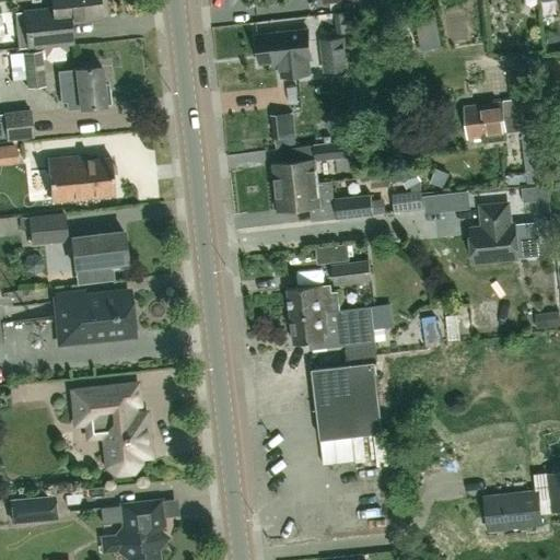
[(15,12),(19,48),(71,42),(69,21),(101,18),(97,0),(51,0),(53,9),(15,12)]
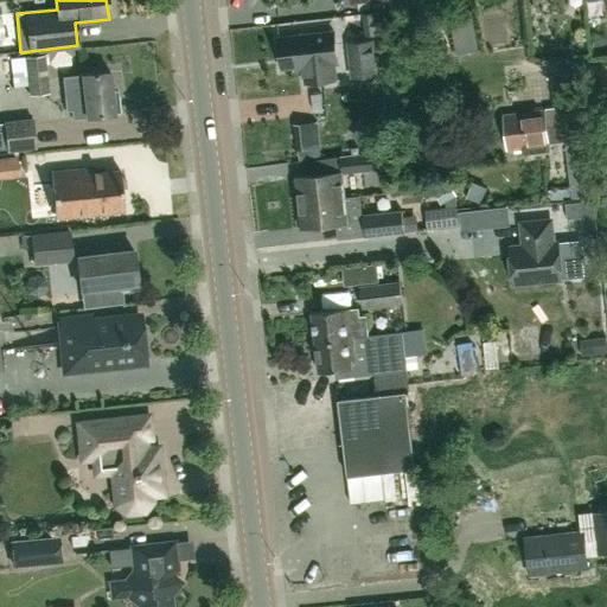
[(0,40),(16,42),(16,20),(0,20),(0,40)]
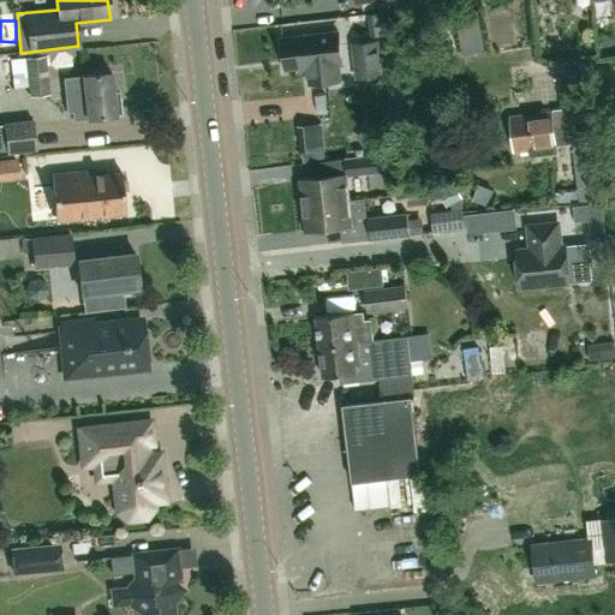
[(340,81),(339,65),(342,64),(339,33),(282,39),(286,70),(308,67),(310,84),(340,81)]
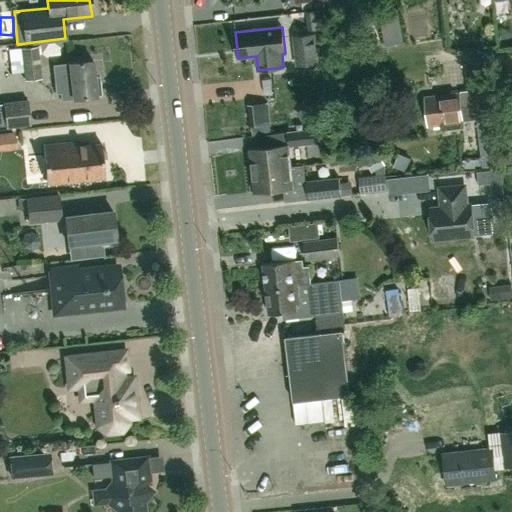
[(315,34),(293,36),(296,66),(318,64),(315,34)]
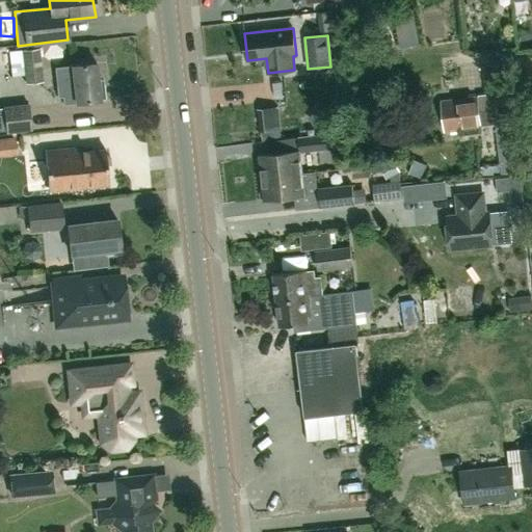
[(11,77),(25,75),(26,83),(43,81),(38,48),(22,50),(8,51),(11,77)]
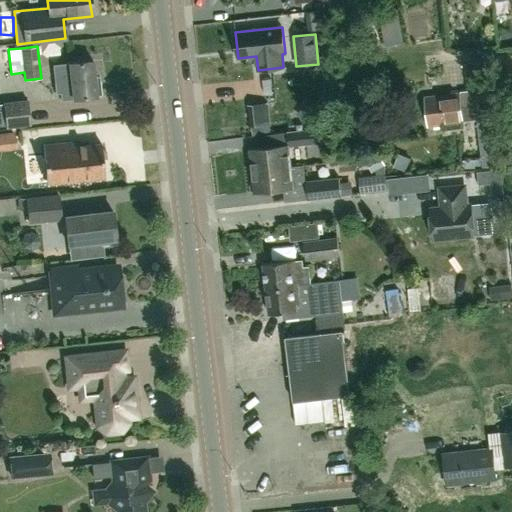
[(481,47),(483,63),(466,65),(469,93),(459,95),(459,94),(426,98),(429,127),(444,125),(444,131),(463,128),(462,122),(476,120),(476,117),(490,115),(485,63),(489,62),(487,47),(481,47)]
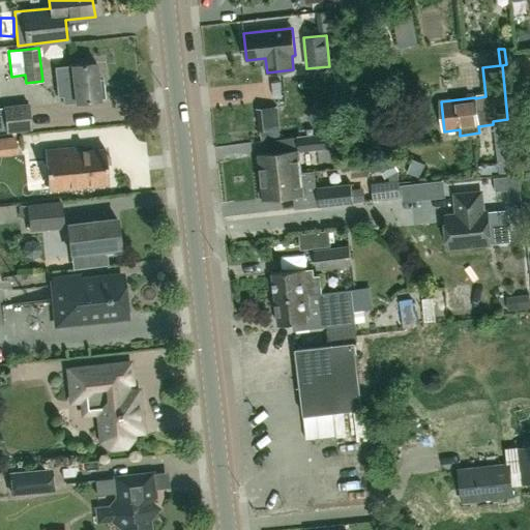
[(63,104),(77,102),(100,99),(100,98),(106,97),(102,78),(97,79),(95,62),(55,67),(58,97),(62,97),(63,104)]
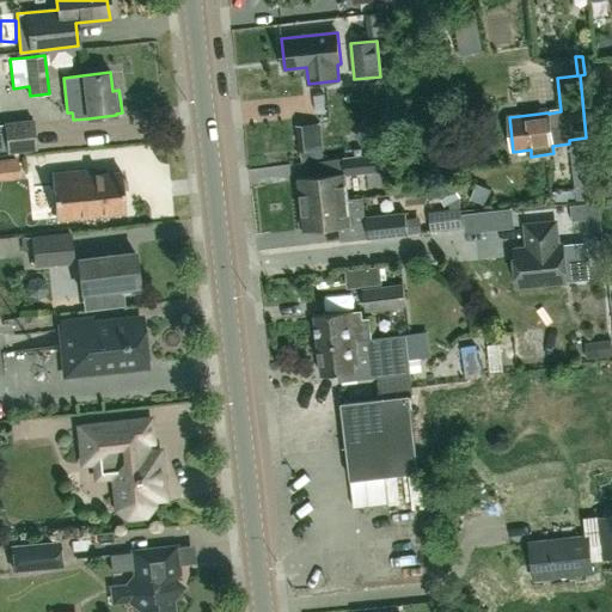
[(35,150),(31,118),(2,122),(7,154),(35,150)]
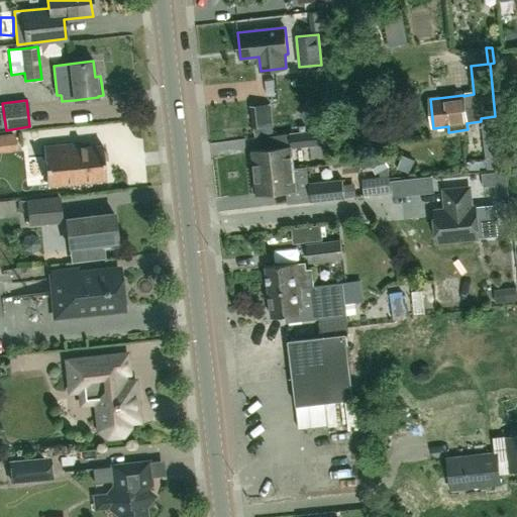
[(291,133),(295,132),(296,146),(330,142),(329,129),(328,129),(326,117),(289,121),(291,133)]
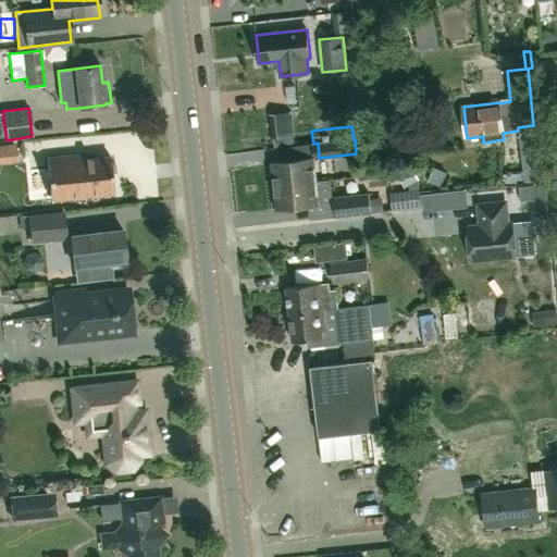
[(546,182),(541,126),(527,128),(529,144),(524,145),(528,170),(533,169),(535,183),(546,182)]
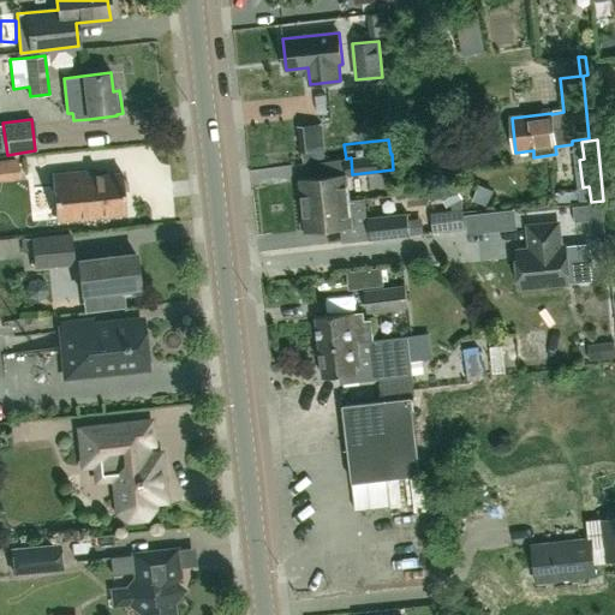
[(17,162),(0,163),(0,178),(18,177),(17,162)]
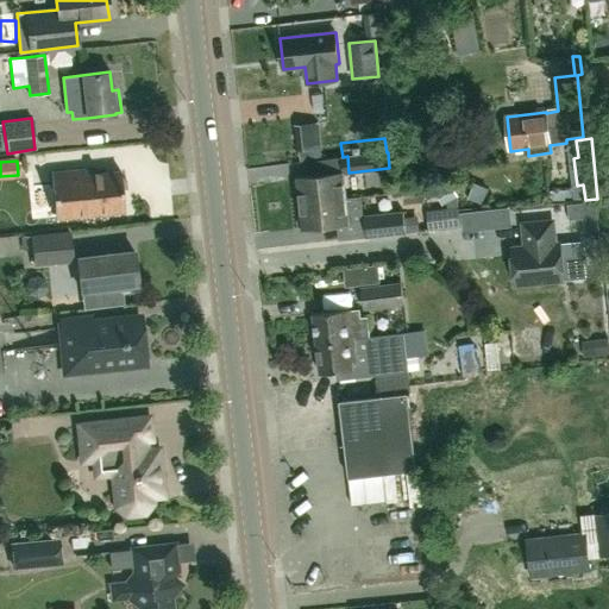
[(56,218),(125,211),(120,173),(86,176),(85,170),(51,174),(56,218)]
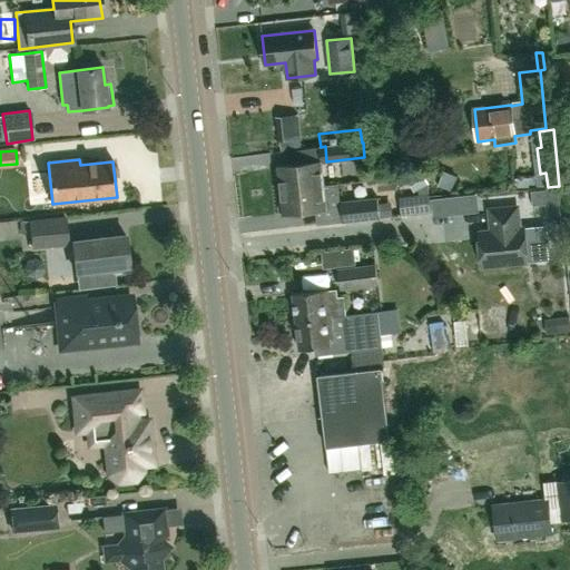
[(277,167),(281,190),(323,185),(320,161),(277,167)]
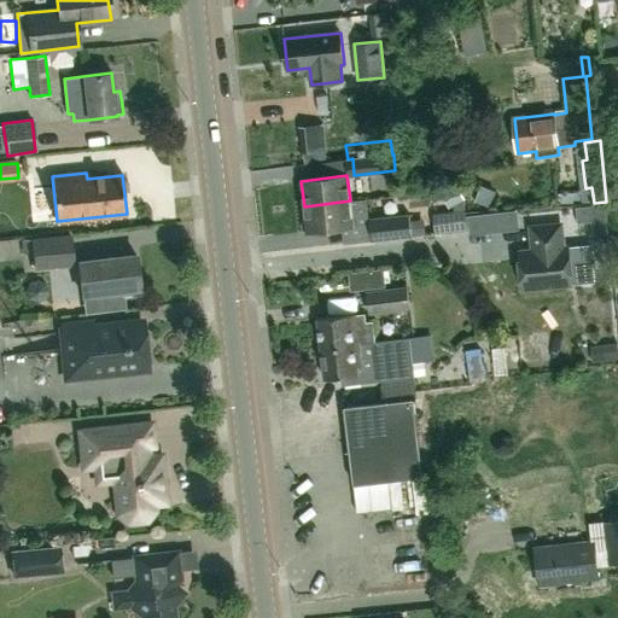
[(485,214),(496,191),(482,185),(471,209),(485,214)]
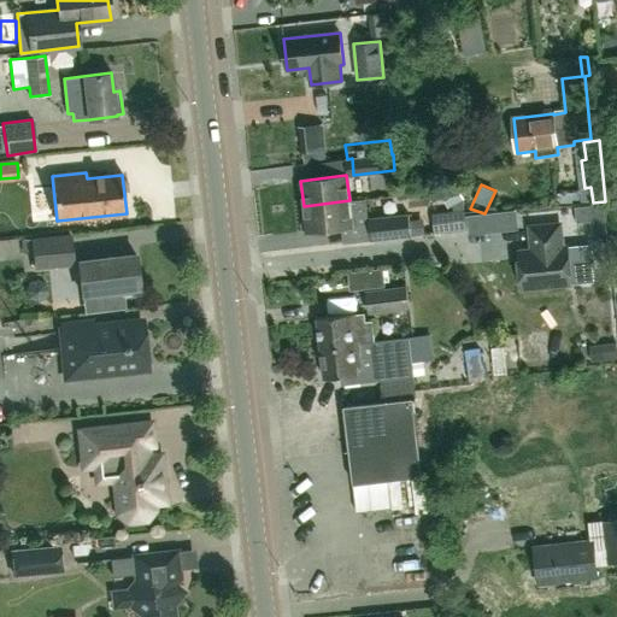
[(365,210),(364,199),(350,201),(350,200),(304,206),(306,233),(358,225),(357,211),(365,210)]
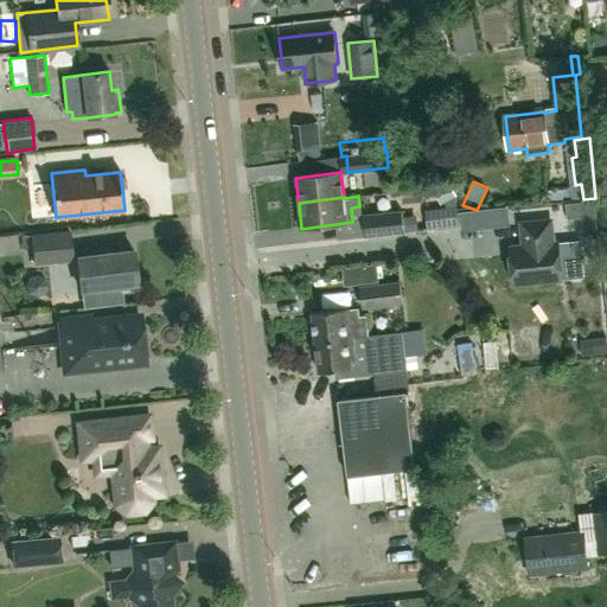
[(506,222),(505,209),(491,210),(492,224),(506,222)]
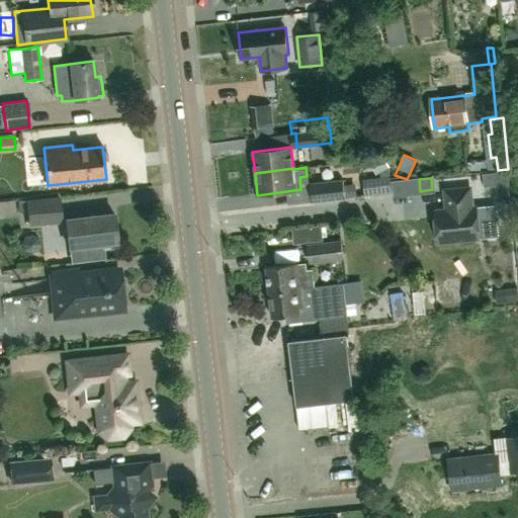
[(342,184),(335,184),(312,187),(313,201),(344,197),(342,184)]
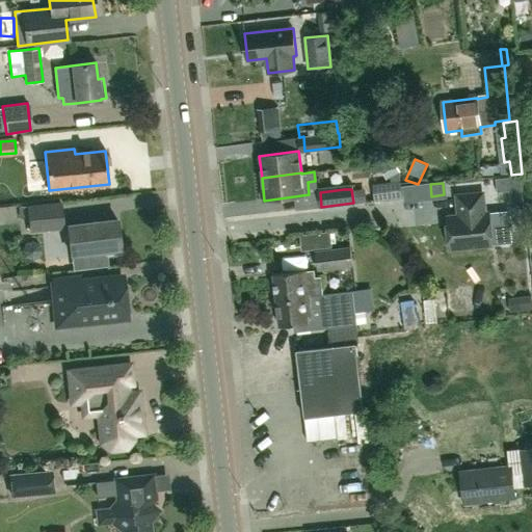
[(459,216),(448,217),(451,248),(491,244),(488,213),(484,213),(482,193),(457,195),(459,216)]
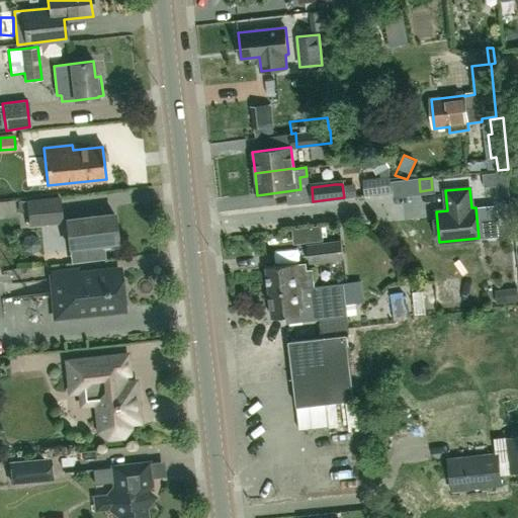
[(62,223),(60,197),(18,201),(19,211),(27,211),(28,226),(62,223)]
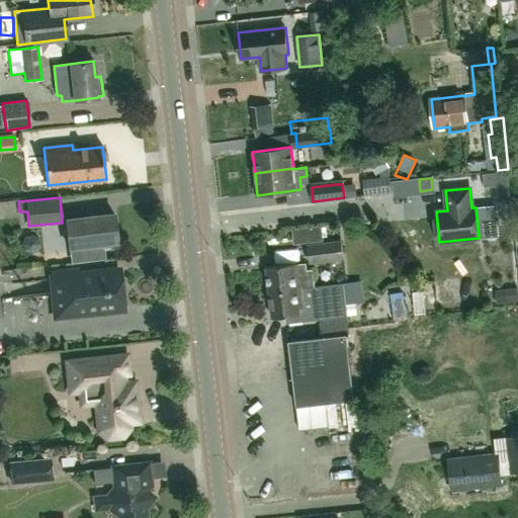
[(115,240),(117,239),(114,211),(66,217),(69,245),(87,243),(89,261),(105,259),(104,249),(116,248),(115,240)]
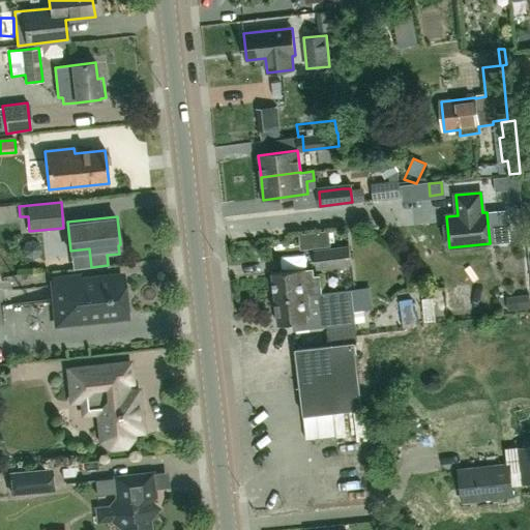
[(311,248),(330,246),(328,230),(308,232),(311,248)]
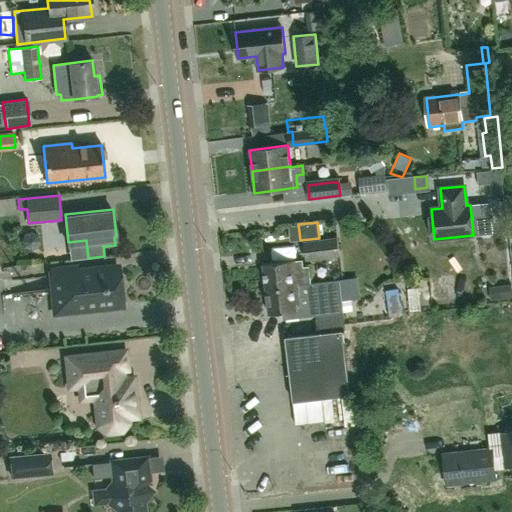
[(337,238),(305,241),(307,261),(339,257),(337,238)]
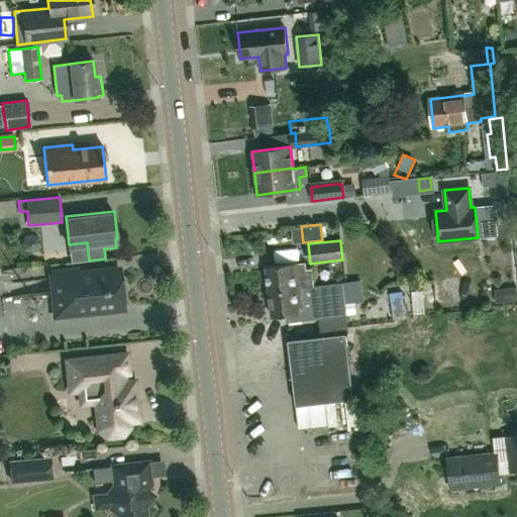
[(266,266),(269,291),(314,286),(314,285),(312,268),(306,268),(306,262),(301,262),(294,263),(266,266)]
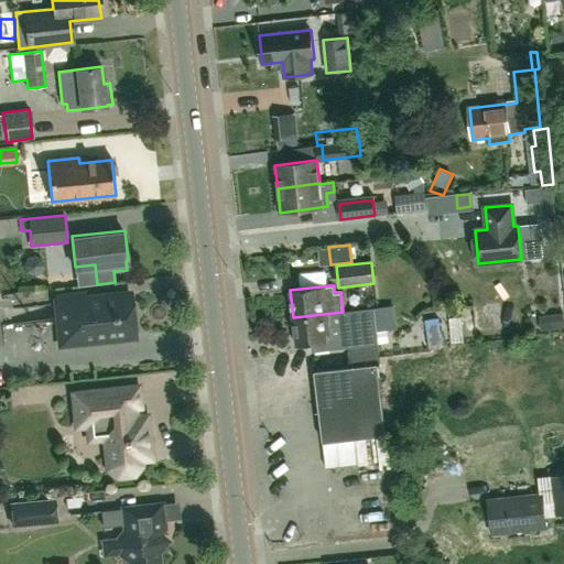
[(56,297),(62,344),(136,336),(131,295),(85,300),(85,294),(56,297)]
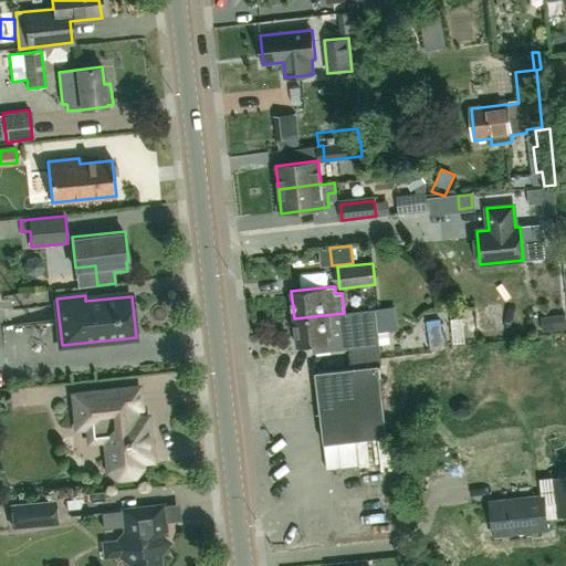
[(352,349),(379,346),(375,308),(344,312),(344,313),(294,318),(299,346),(313,345),(314,352),(347,347),(352,349)]
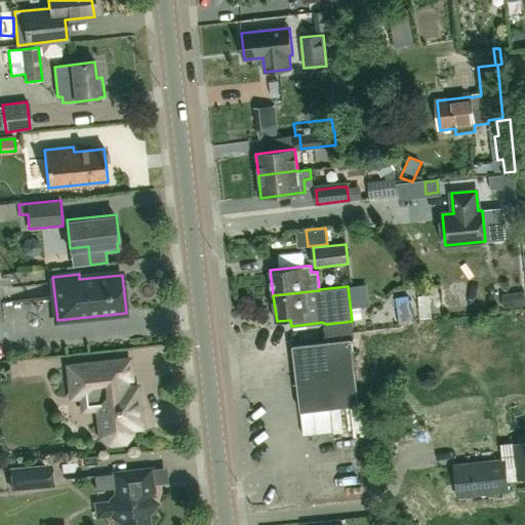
[(355,338),(352,321),(326,324),(325,327),(326,340),(292,345),(300,411),(304,437),(333,433),(330,407),(359,404),(352,339),(355,338)]
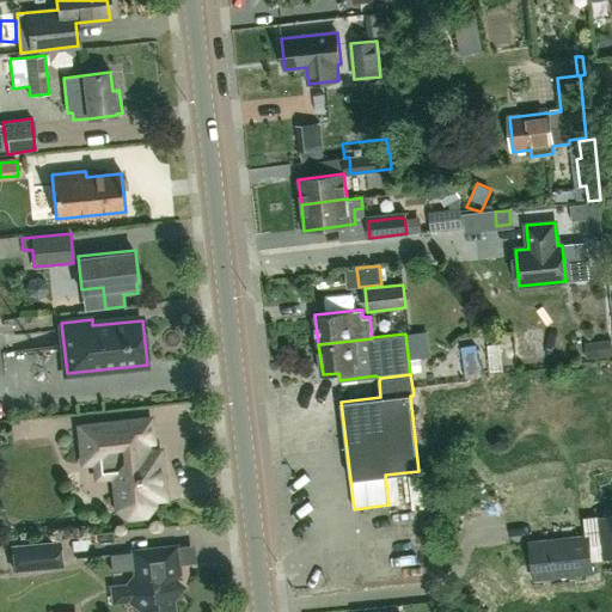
[(117,503),(118,509),(127,516),(145,515),(152,506),(152,500),(164,499),(163,490),(159,490),(159,481),(161,479),(161,471),(154,466),(153,459),(142,451),(141,441),(132,442),(129,422),(79,428),(84,463),(117,459),(121,487),(122,489),(116,497),(117,503)]
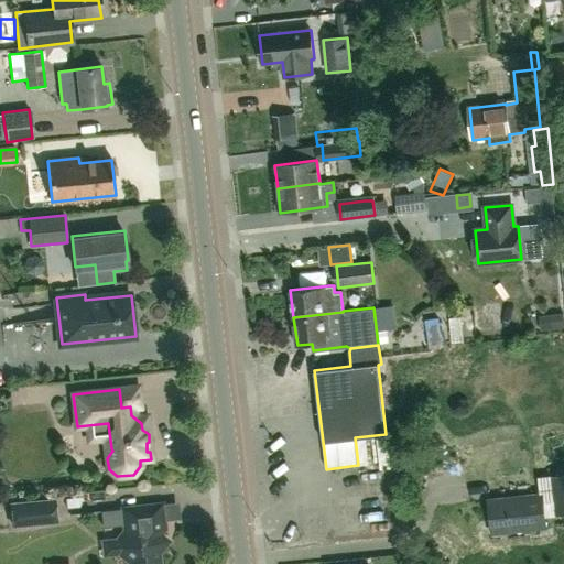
[(555,514),(563,513),(563,474),(551,476),(555,514)]
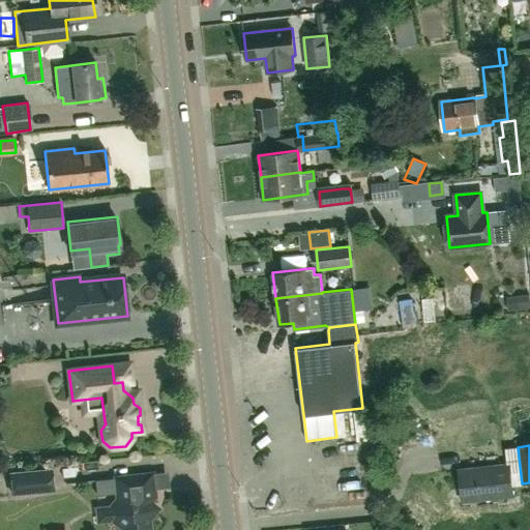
[(463,501),(512,495),(508,463),(459,468),(463,501)]
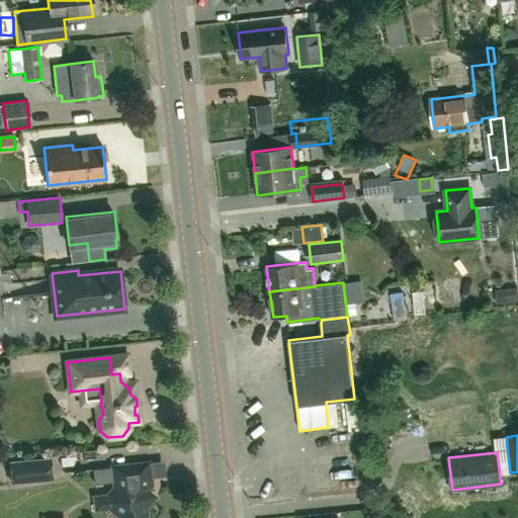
[(53,481),(51,457),(8,461),(10,485),(53,481)]
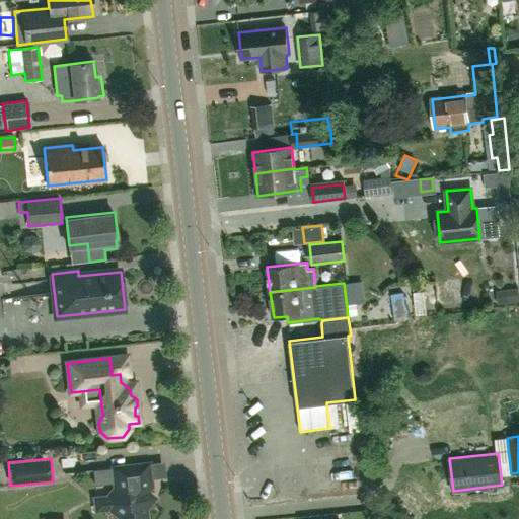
[(94,514),(115,512),(119,516),(119,518),(146,518),(145,508),(154,497),(146,491),(151,486),(150,478),(148,463),(113,467),(115,482),(118,484),(107,497),(92,498),(94,514)]
